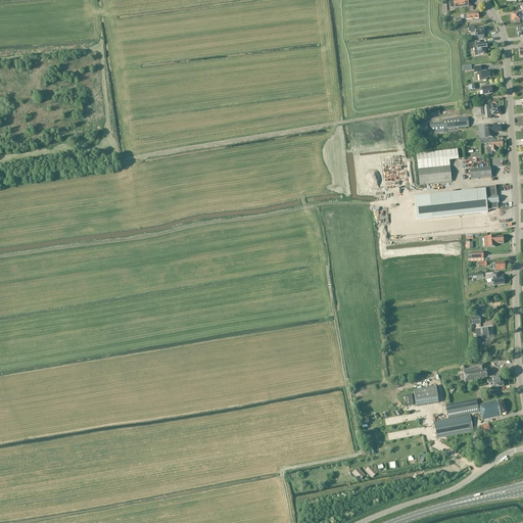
[(455,8),(469,7),(467,0),(453,0),(454,0),(452,1),(452,2),(449,2),(450,7),(452,7),(453,8),(455,8)]
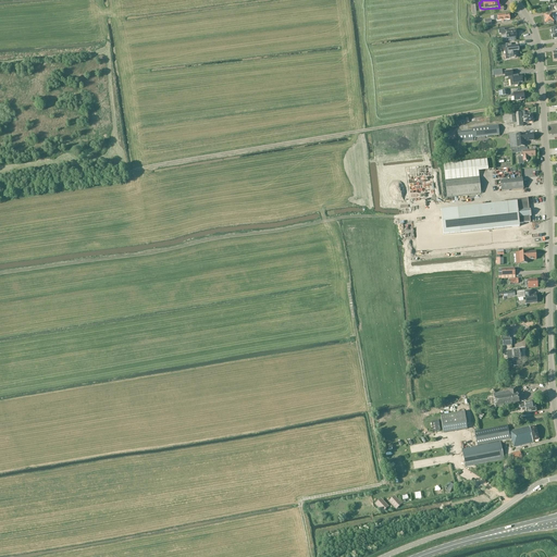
[(544,16),(545,20),(544,21),(545,22),(545,23),(556,21),(556,13),(552,15),(552,14),(544,16)]
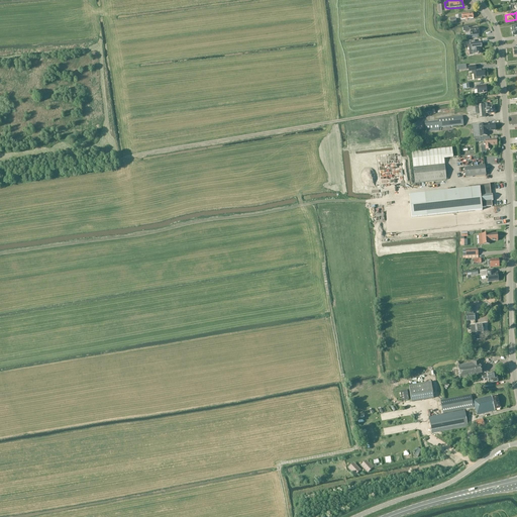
[(458,19),(457,15),(455,15),(456,18),(450,18),(450,24),(456,24),(456,19),(458,19)]
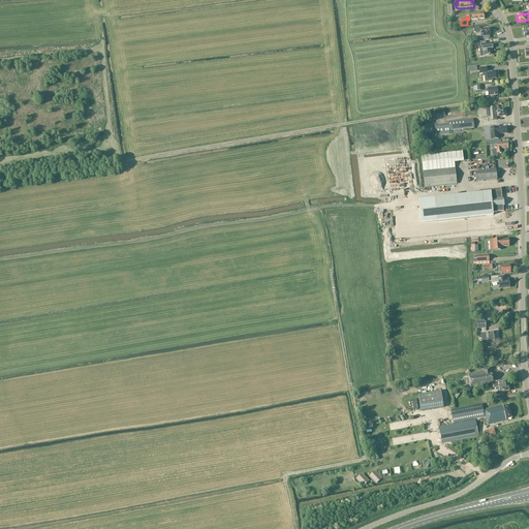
[(484,56),(492,55),(491,49),(493,49),(492,44),(486,45),(486,41),(479,42),(480,47),(479,47),(480,56),(484,56)]
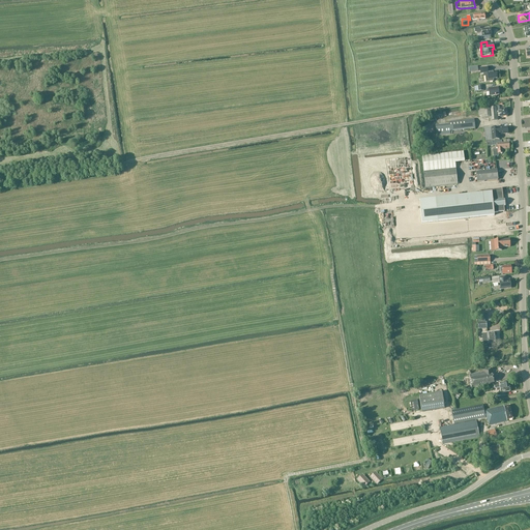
[(483,77),(486,77),(486,83),(494,82),(494,79),(497,79),(496,71),(489,72),(488,67),(479,68),(480,74),(483,74),(483,77)]
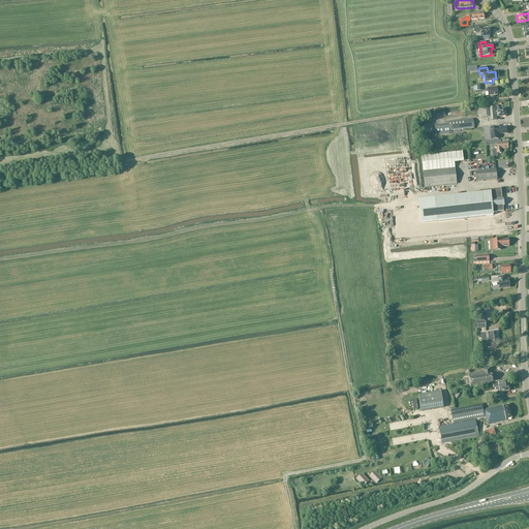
[(486,96),(488,96),(498,95),(497,88),(488,89),(486,89),(486,96)]
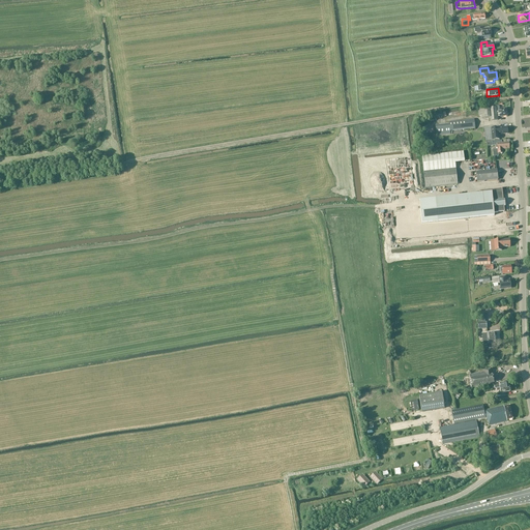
[(500,117),(507,116),(506,109),(499,110),(499,108),(490,108),(489,108),(478,109),(478,116),(482,116),(482,118),(490,118),(490,121),(498,120),(497,117),(500,117)]
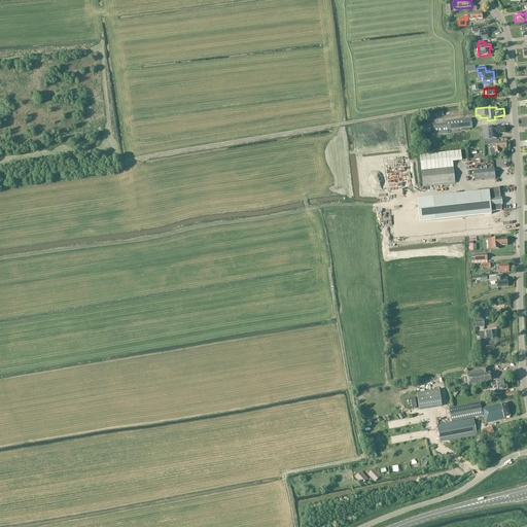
[(465,129),(472,128),(471,118),(447,121),(447,124),(432,126),(433,134),(435,134),(435,135),(448,134),(448,131),(465,129)]
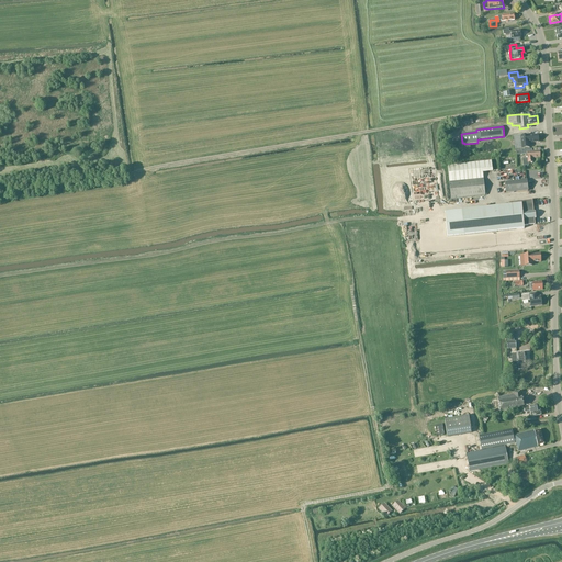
[(529,135),(520,136),(516,136),(516,143),(521,142),(521,148),(530,148),(529,143),(538,142),(538,135),(529,136),(529,135)]
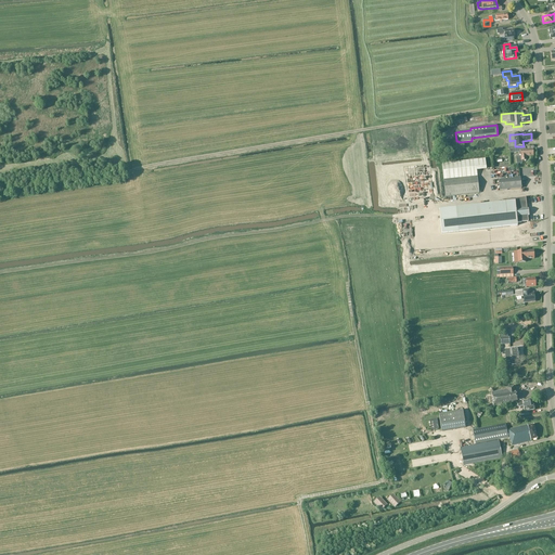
[(520,153),(520,157),(516,157),(516,164),(521,164),(521,162),(526,160),(526,157),(533,156),(533,150),(526,151),(525,147),(515,149),(510,149),(510,153),(520,153)]
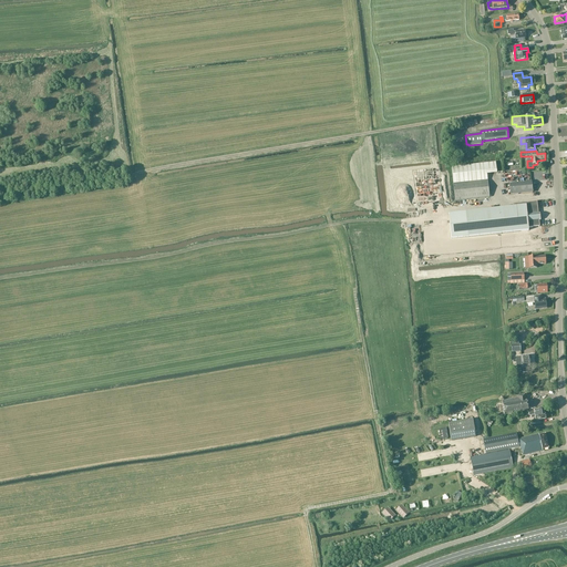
[(487,174),(496,173),(495,163),(452,167),(455,200),(490,197),(487,174)]
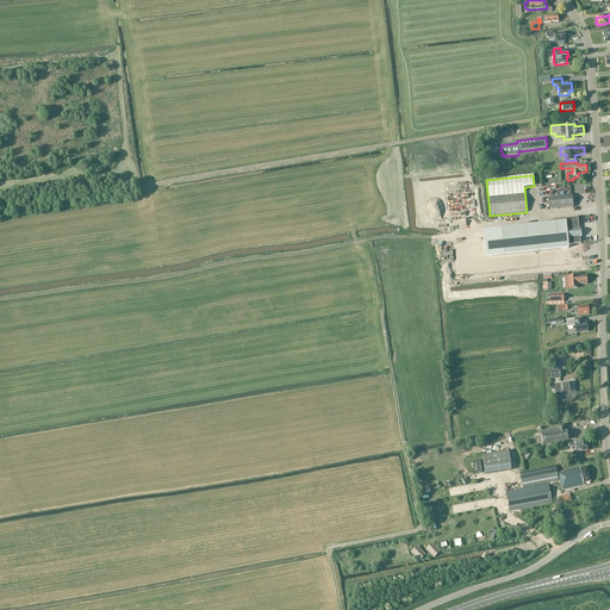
[(572,195),(562,197),(548,198),(549,210),(573,207),(572,195)]
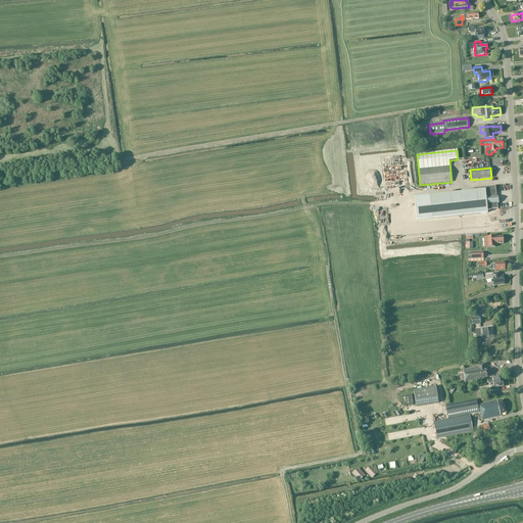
[(417,221),(463,216),(462,205),(487,205),(497,204),(497,203),(498,203),(497,197),(496,197),(495,186),(474,189),(475,191),(460,193),(414,198),(417,221)]
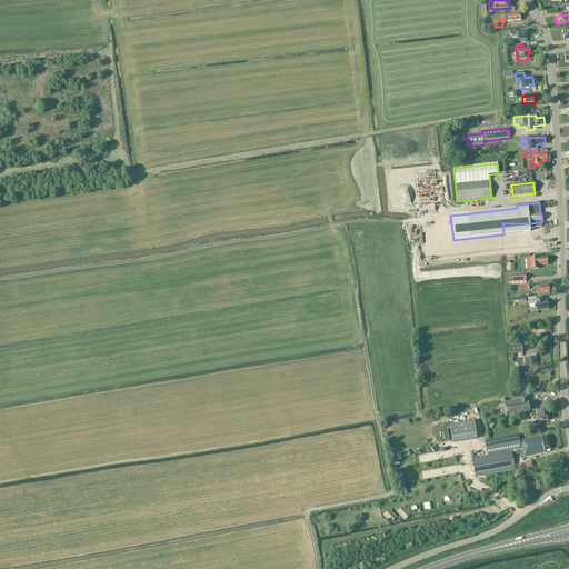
[(541,222),(530,223),(502,223),(503,235),(530,231),(530,229),(541,228),(541,222)]
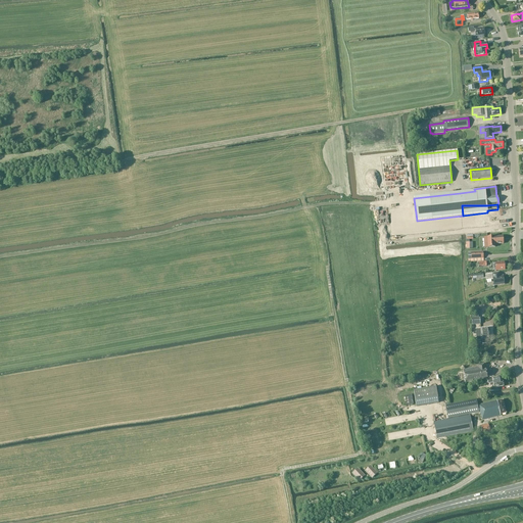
[(504,244),(504,243),(504,241),(504,240),(503,237),(494,237),(484,238),(485,248),(495,247),(495,244),(504,244)]
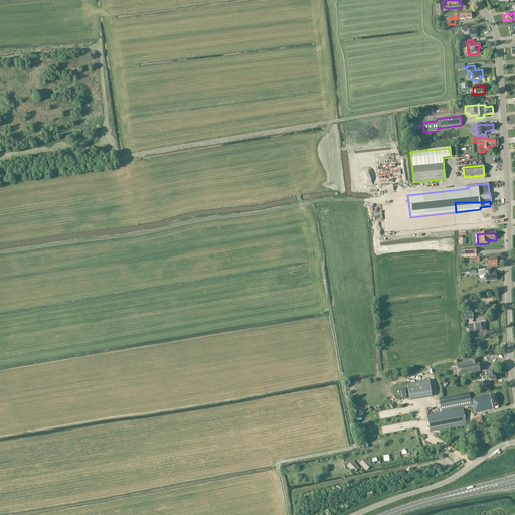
[(477,258),(477,254),(476,248),(461,249),(462,259),(477,258)]
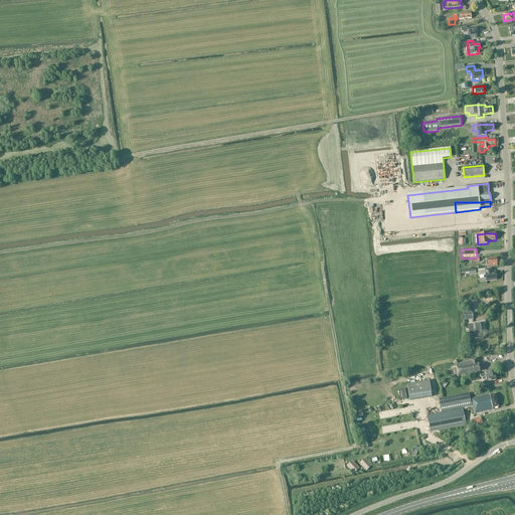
[(486,282),(497,281),(495,272),(492,272),(492,269),(478,271),(479,277),(485,276),(486,282)]
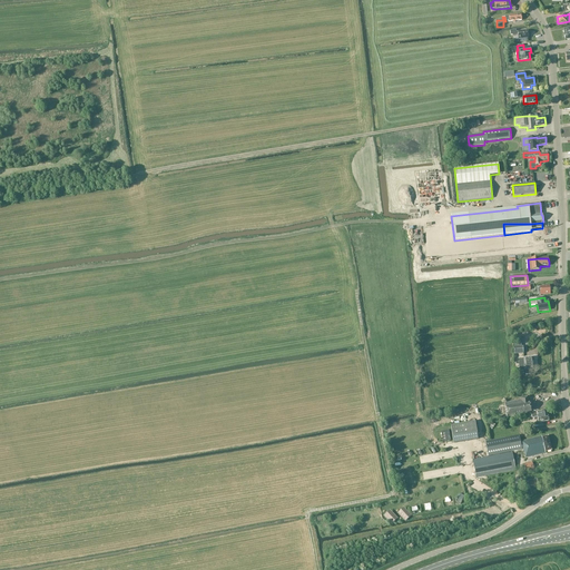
[(530,371),(533,371),(532,359),(523,359),(523,360),(519,360),(520,370),(524,370),(524,371),(526,371),(526,375),(531,374),(530,371)]
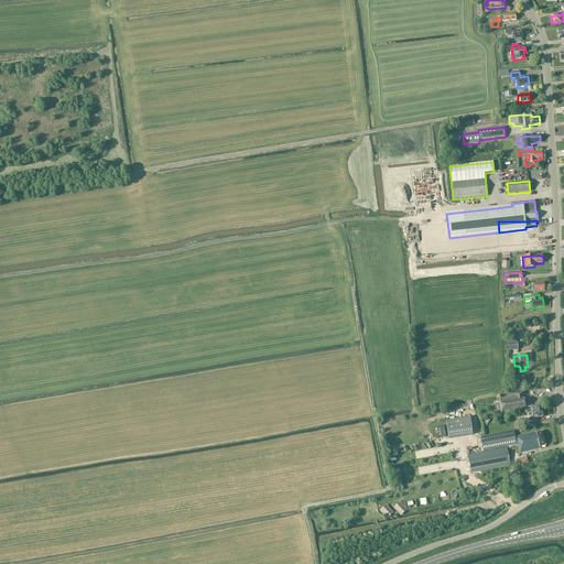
[(523,397),(522,393),(516,394),(516,397),(506,398),(506,400),(503,400),(503,399),(499,399),(500,403),(501,411),(525,408),(523,399),(523,397)]
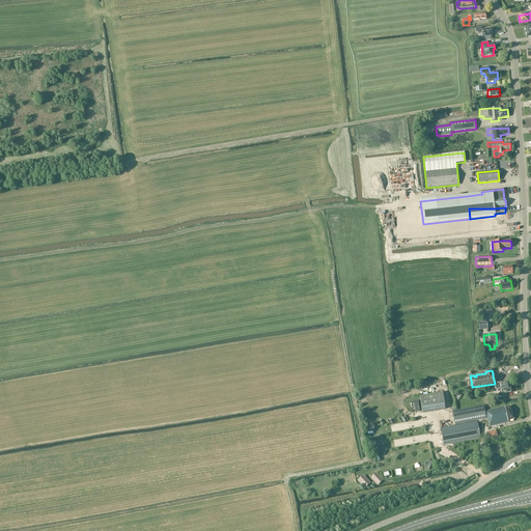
[(510,393),(509,388),(508,383),(495,386),(496,389),(501,388),(502,394),(510,393)]
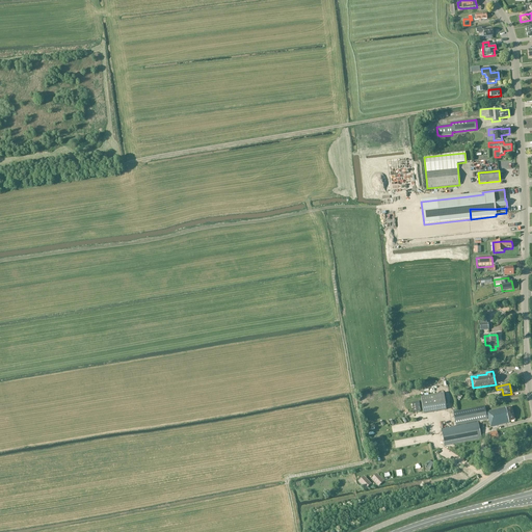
[(446,410),(444,394),(421,397),(423,414),(446,410)]
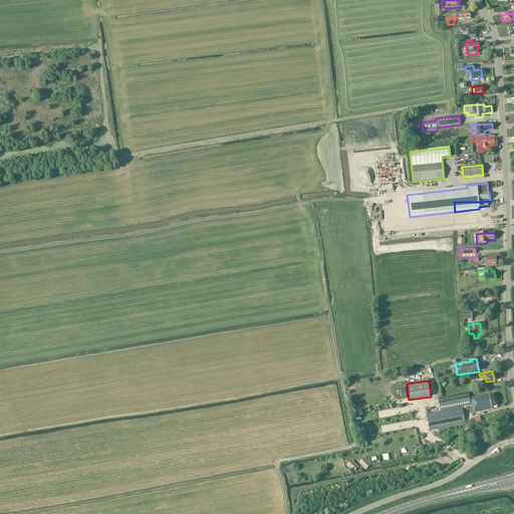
[(468,393),(467,393),(438,399),(440,412),(471,406),(468,393)]
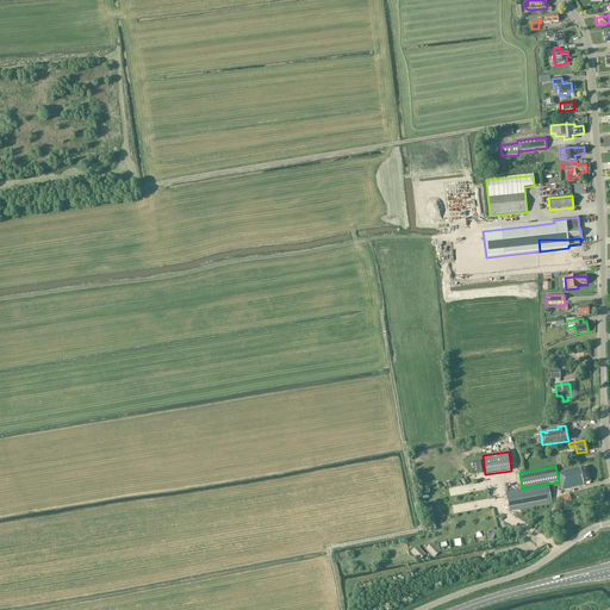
[(561,485),(562,490),(584,485),(583,484),(590,481),(586,467),(580,468),(579,467),(558,472),(561,485)]
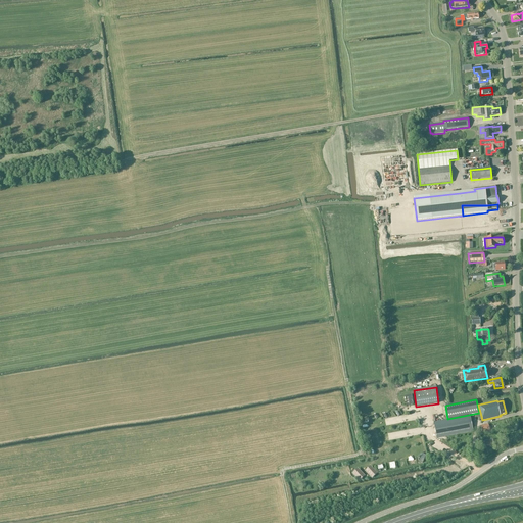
[(473,432),(470,416),(433,422),(436,438),(473,432)]
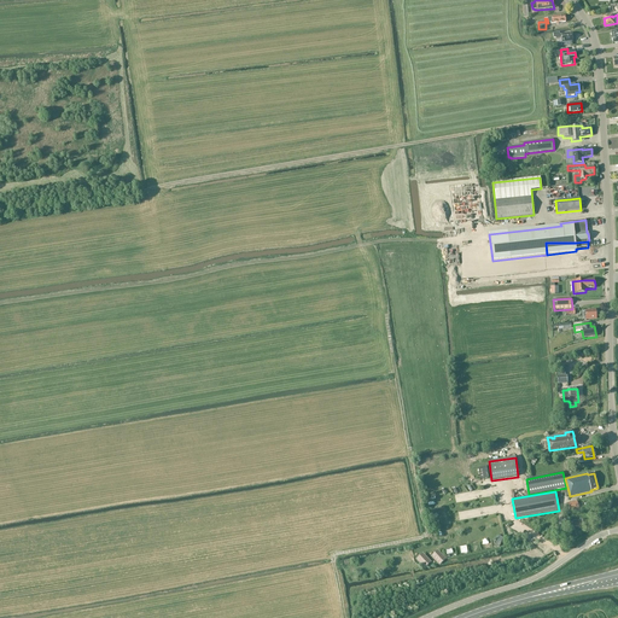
[(579,509),(577,501),(569,503),(570,512),(579,509)]
